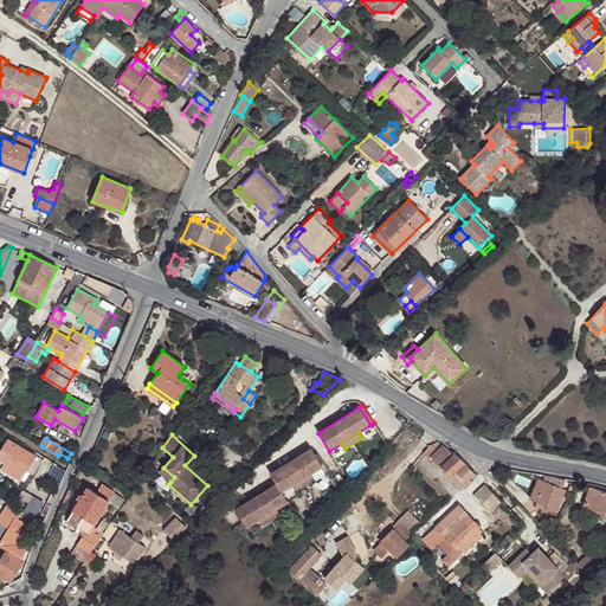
[(36,456),(8,439),(0,453),(0,465),(2,466),(2,469),(20,479),(36,456)]
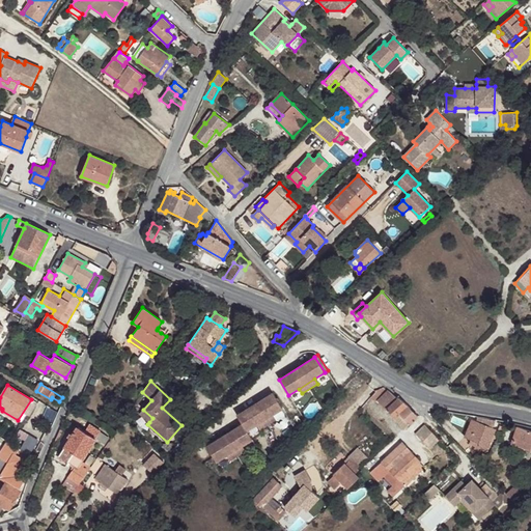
[(370,397),(375,401),(376,400),(386,410),(387,409),(406,428),(418,416),(408,406),(398,397),(397,398),(384,387),(375,390),(375,392),(370,397)]
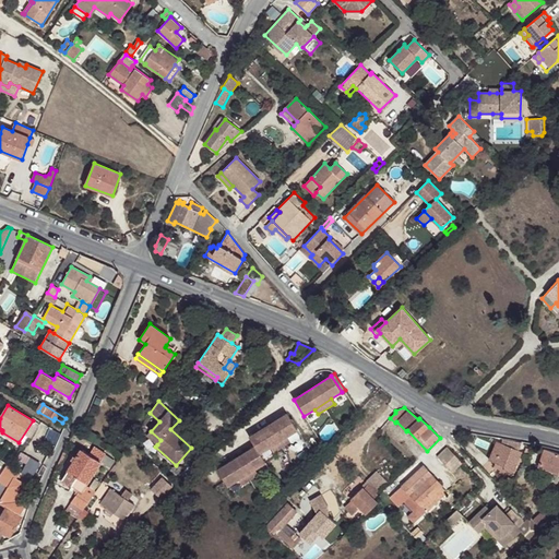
[(254,445),(260,453),(270,447),(287,437),(297,430),(287,413),(249,437),(254,445)]
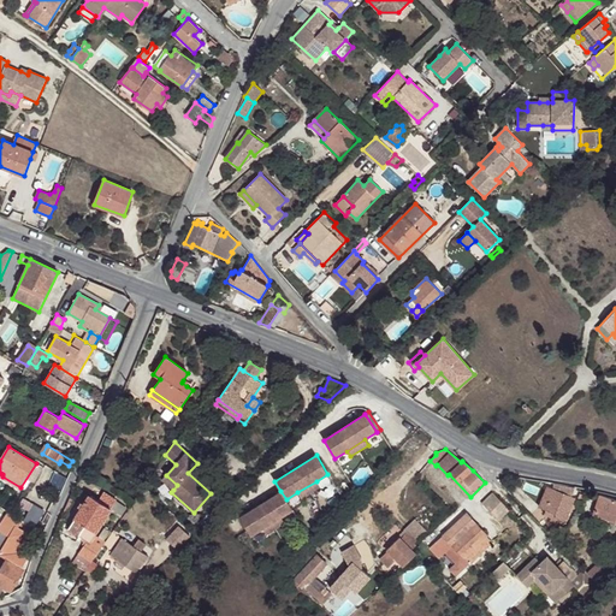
[(177,485),(166,475),(161,480),(173,490),(177,485)]
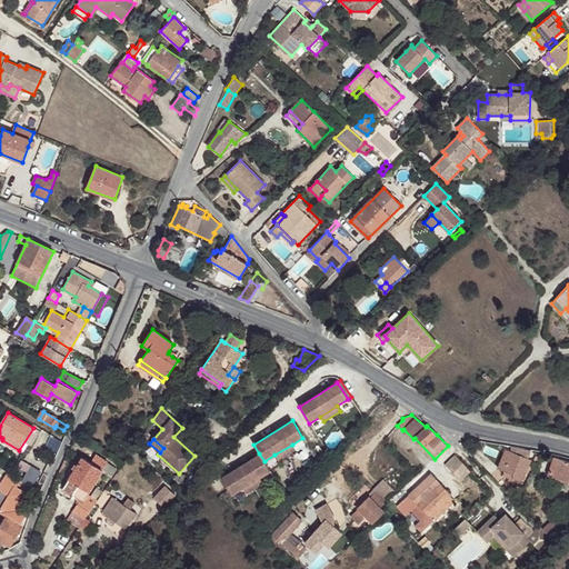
[(278,460),(296,450),(292,445),(275,455),(278,460)]
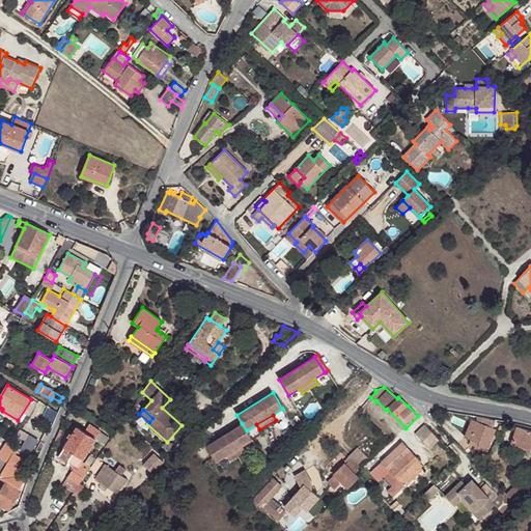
[(472,420),(465,437),(471,439),(487,446),(488,446),(496,429),(493,428),(496,420),(478,417),(476,422),(472,420)]
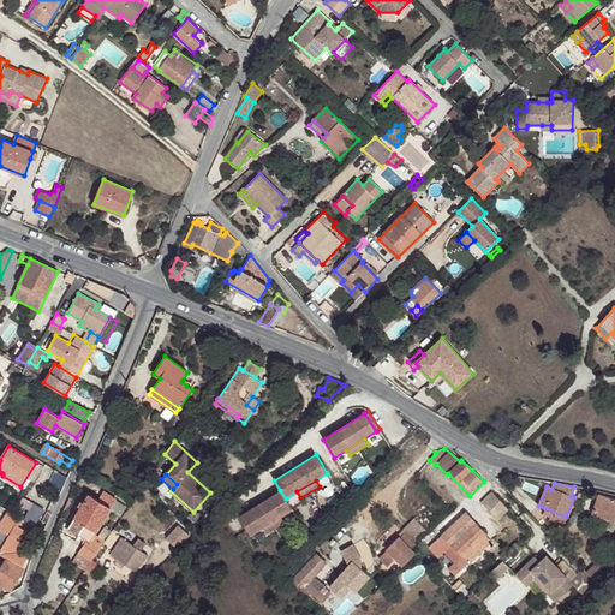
[(141,490),(147,496),(151,493),(144,485),(141,490)]
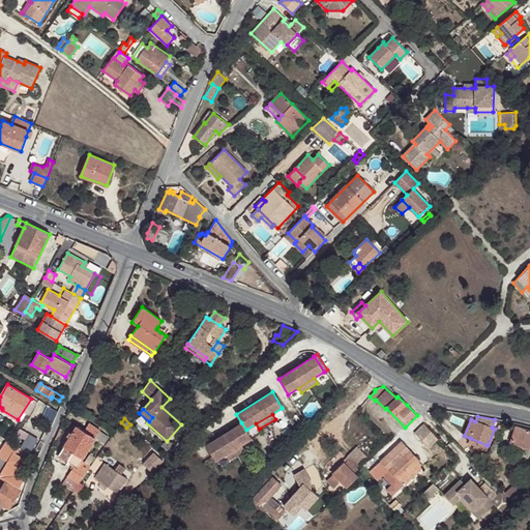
[(206,445),(216,461),(226,454),(241,445),(252,439),(246,430),(241,422),(206,445)]
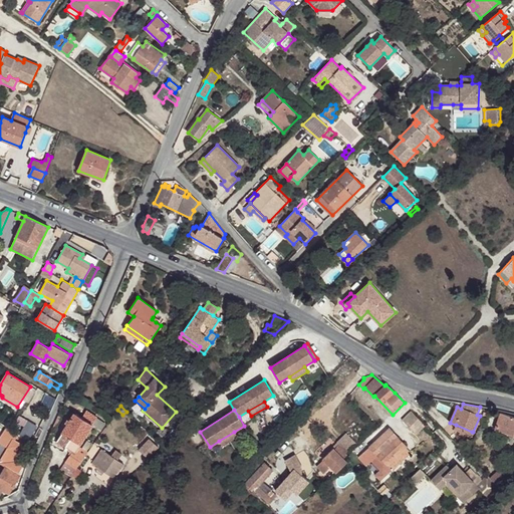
[(60,470),(71,477),(88,453),(86,452),(91,444),(87,441),(82,448),(79,446),(91,426),(96,418),(86,411),(82,419),(74,414),(70,421),(67,425),(57,441),(66,447),(68,448),(73,452),(60,470)]
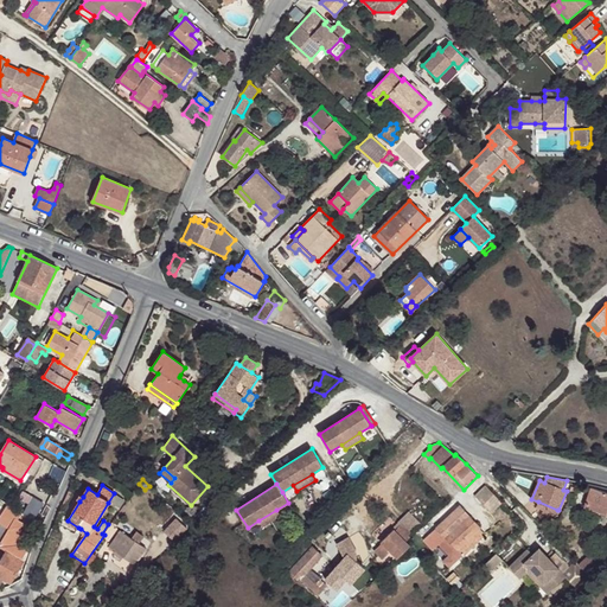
[(474,496),(491,513),(502,503),(485,485),(474,496)]
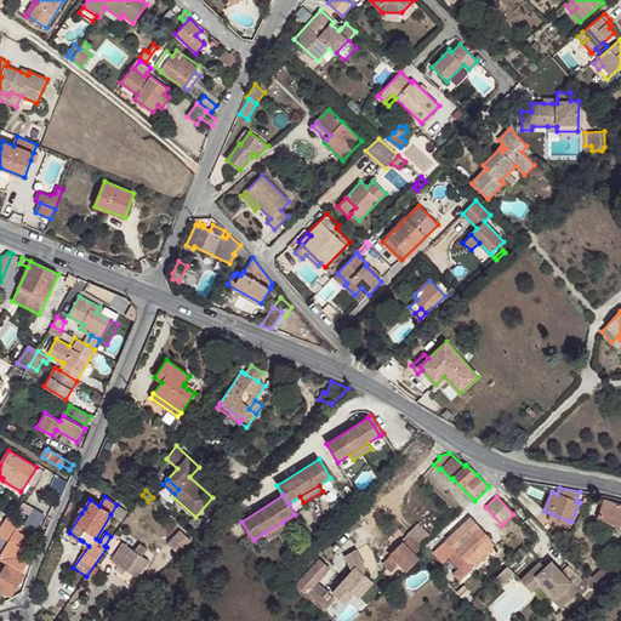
[(598,519),(620,527),(620,503),(605,499),(598,519)]
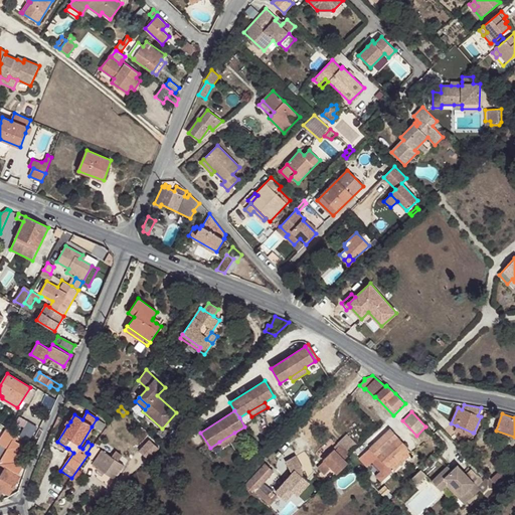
[(92,426),(101,434),(107,424),(97,418),(92,426)]
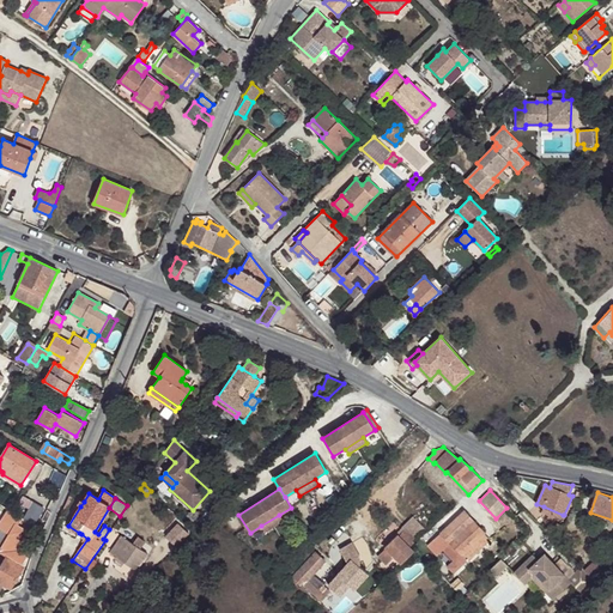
[(563,515),(544,507),(541,511),(562,520),(563,515)]
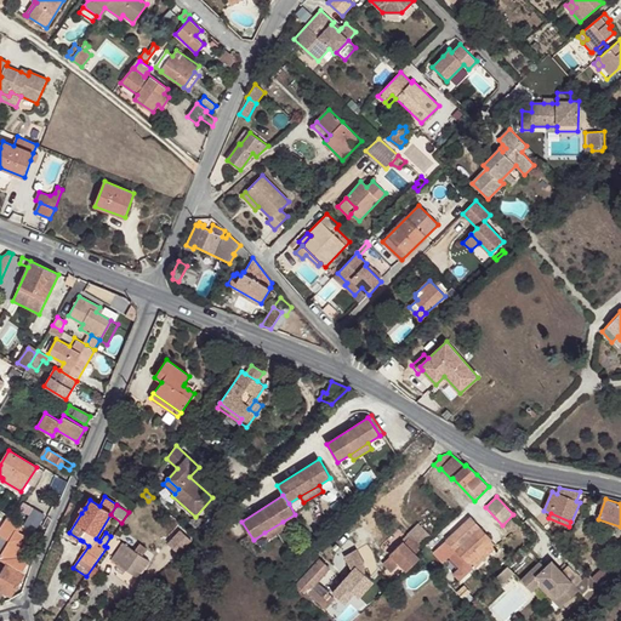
[(22,525),(6,517),(0,527),(0,535),(11,542),(22,525)]
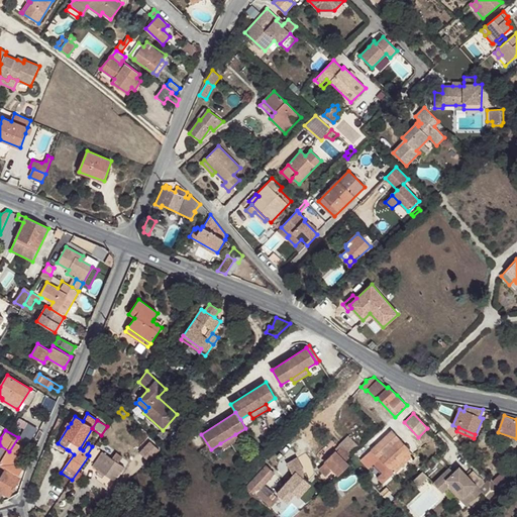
[(377,478),(383,484),(408,460),(411,457),(414,455),(392,431),(360,460),(369,469),(374,463),(382,473),(377,478)]
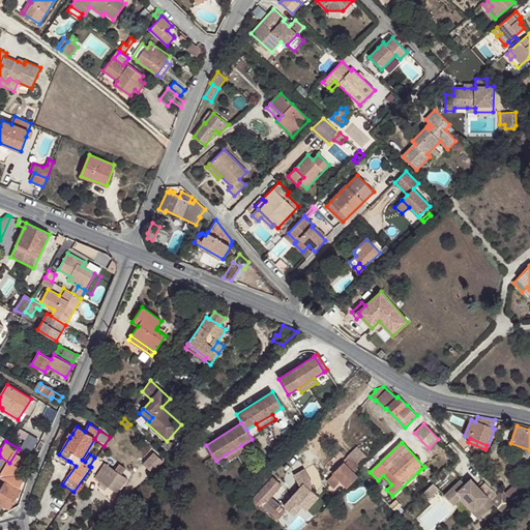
[(229,460),(245,450),(241,445),(226,454),(229,460)]
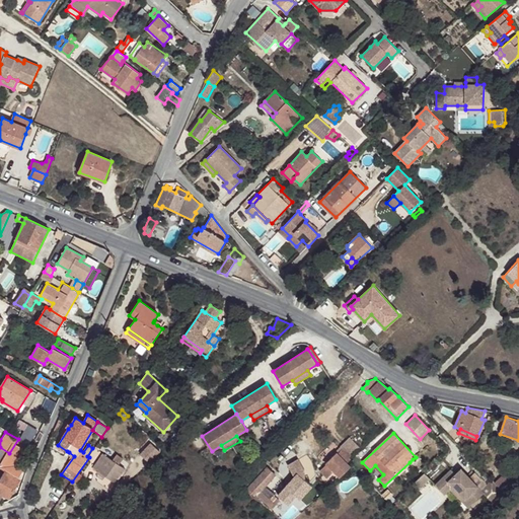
[(337,453),(339,454),(344,449),(351,456),(359,447),(350,438),(336,452),(337,453)]
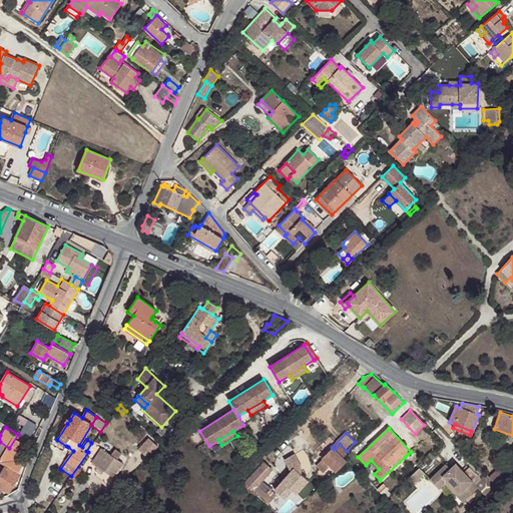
[(149,456),(159,447),(150,438),(140,447),(149,456)]
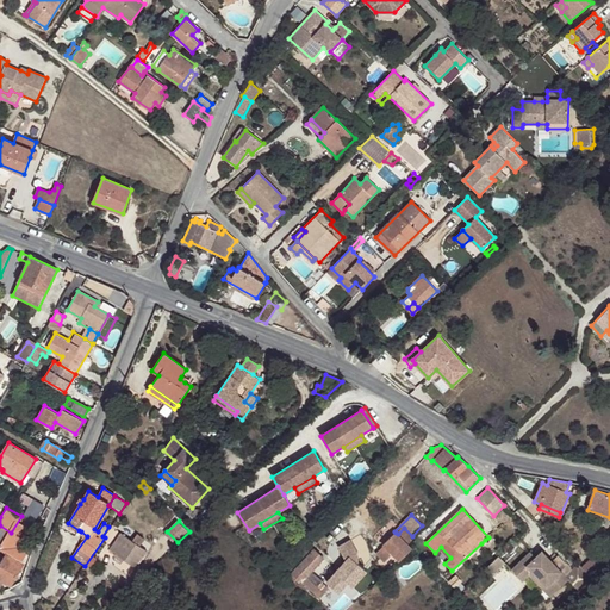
[(380,543),(397,529),(390,522),(373,536),(380,543)]
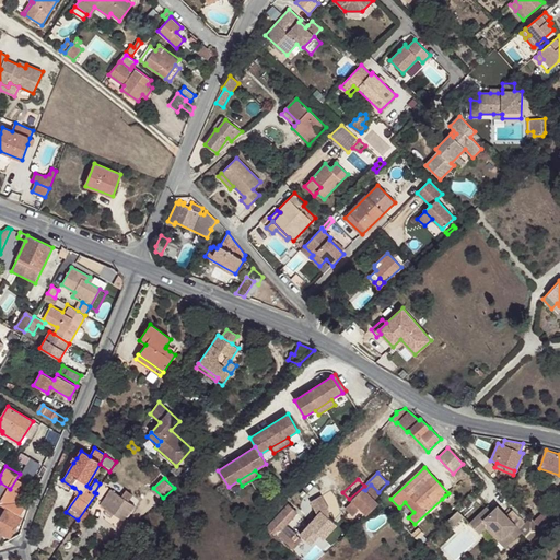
[(498,483),(508,494),(514,482),(510,479),(508,485),(502,479),(498,483)]
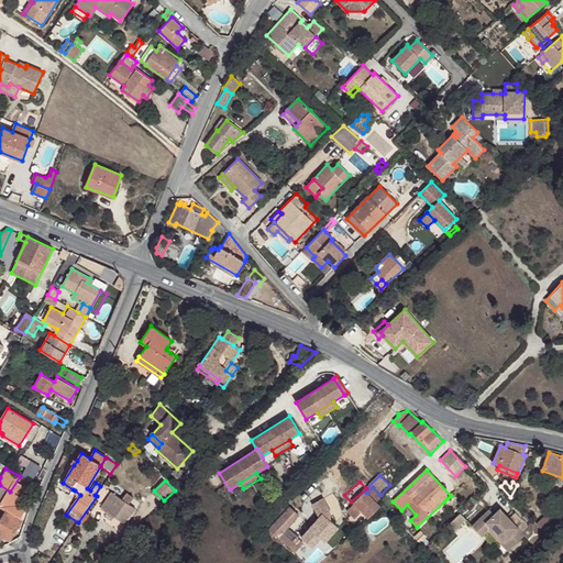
[(367,493),(376,503),(381,498),(378,497),(381,495),(373,487),(367,493)]
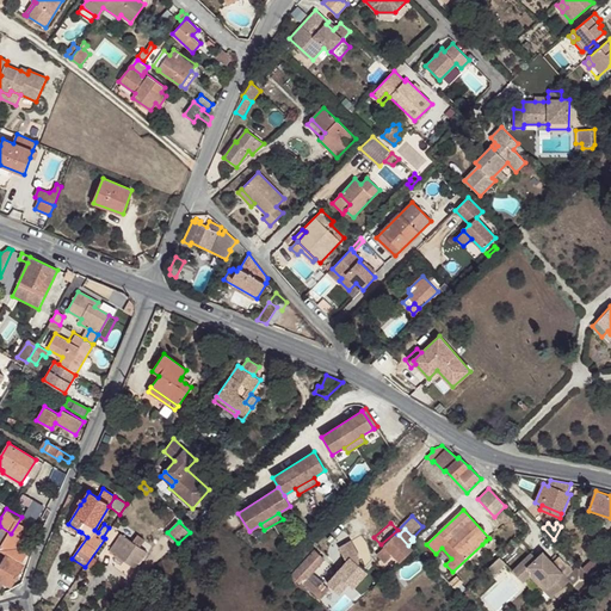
[(393,555),(400,562),(413,550),(408,545),(399,535),(396,534),(383,545),(384,547),(377,555),(384,562),(393,555)]
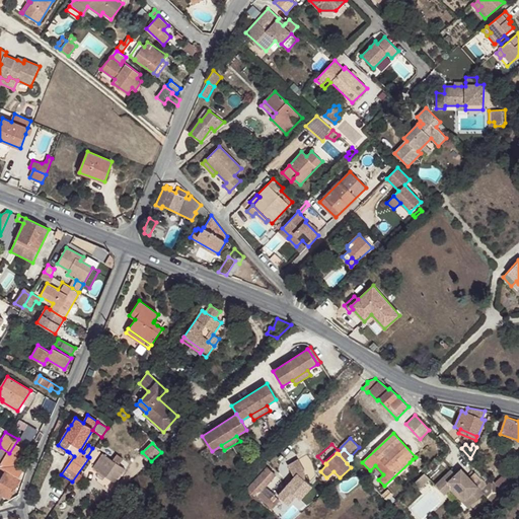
[(93,467),(116,483),(125,469),(119,465),(123,460),(117,455),(113,460),(102,454),(93,467)]
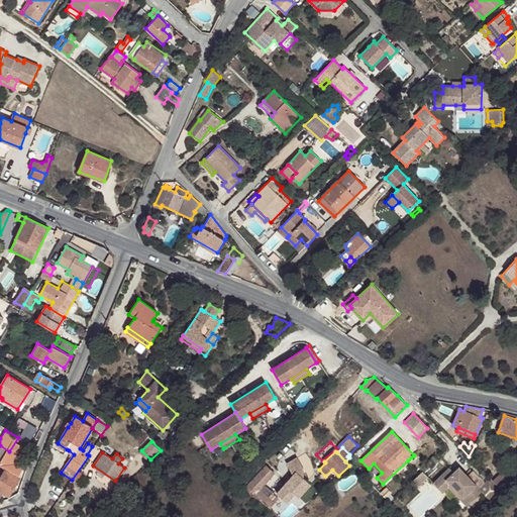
[(287,501),(294,493),(298,497),(310,483),(302,477),(304,475),(303,467),(297,456),(287,462),(293,475),(277,493),(287,501)]
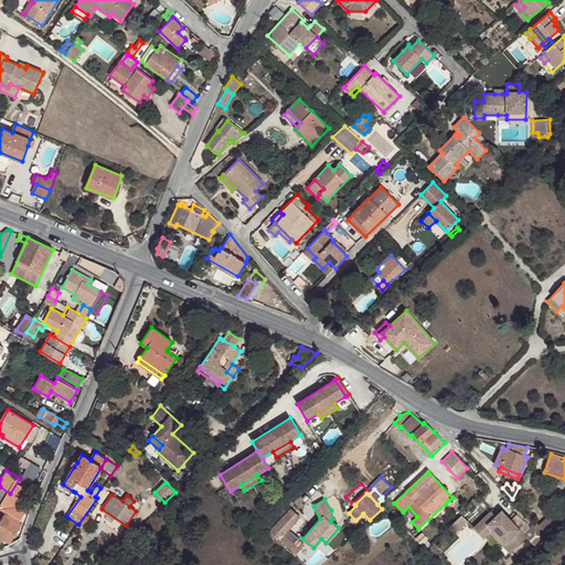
[(264,526),(296,555),(305,546),(298,540),(299,540),(288,530),(299,518),(285,504),(264,526)]
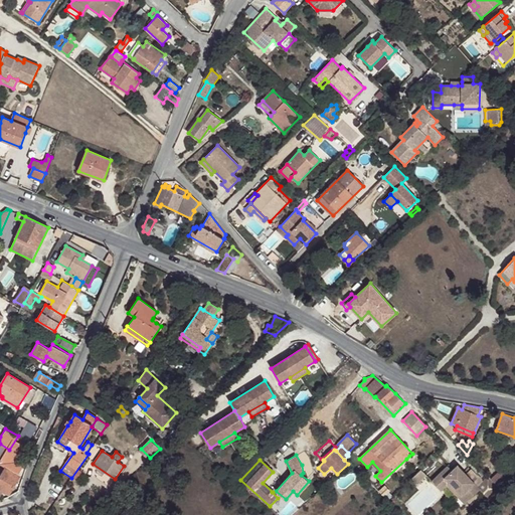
[(6,468),(0,477),(0,495),(0,496),(3,492),(8,495),(20,476),(18,475),(23,467),(11,461),(7,468),(6,468)]
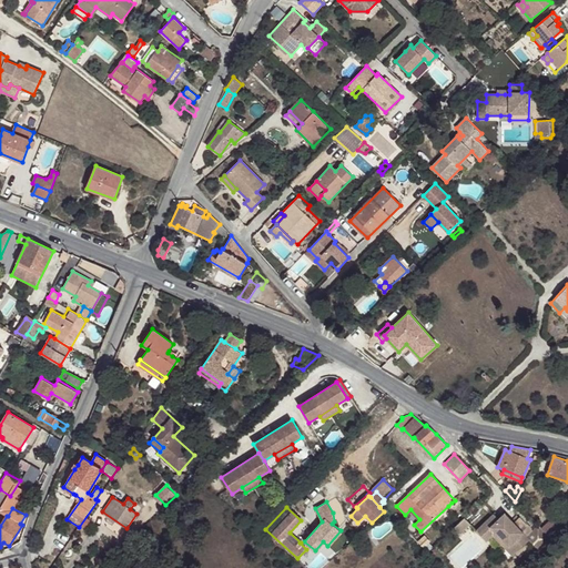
[(476,531),(486,541),(493,535),(495,533),(509,547),(506,549),(513,556),(529,540),(538,550),(551,539),(541,528),(538,526),(527,537),(505,514),(498,519),(494,515),(476,531)]
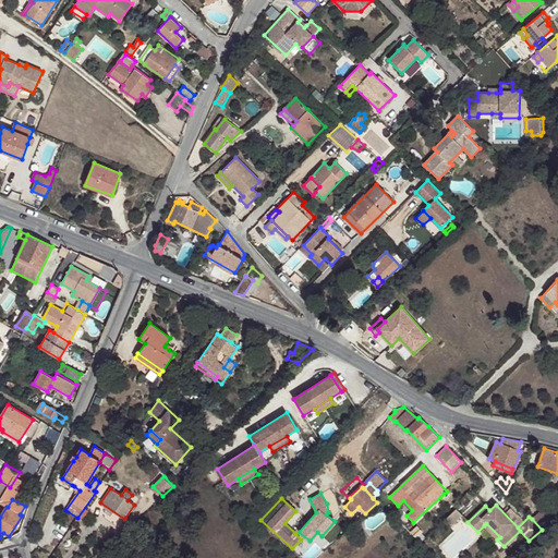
[(532,519),(542,530),(554,518),(544,508),(532,519)]
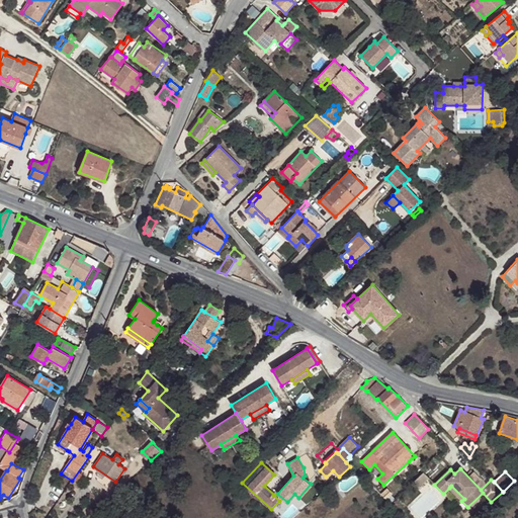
[(412,484),(417,490),(429,478),(424,472),(412,484)]
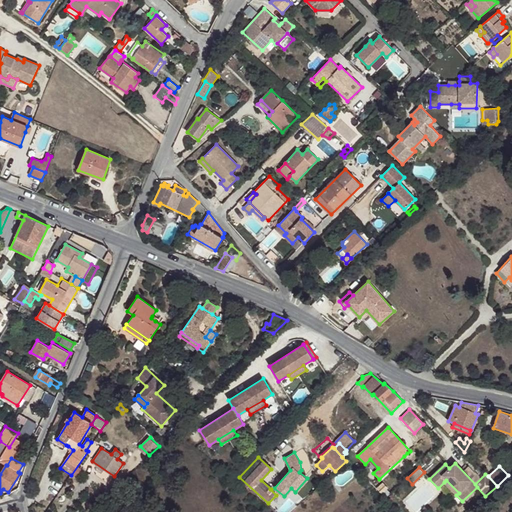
[(444,482),(456,495),(459,493),(446,480),(444,482)]
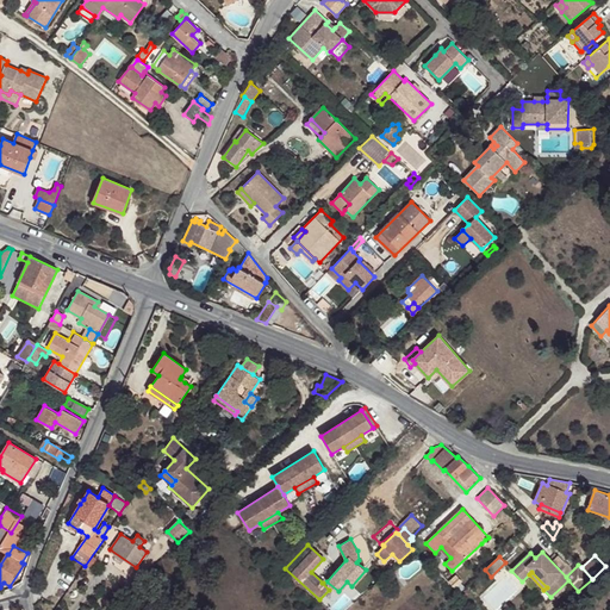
[(462,583),(456,576),(449,582),(455,589),(462,583)]
